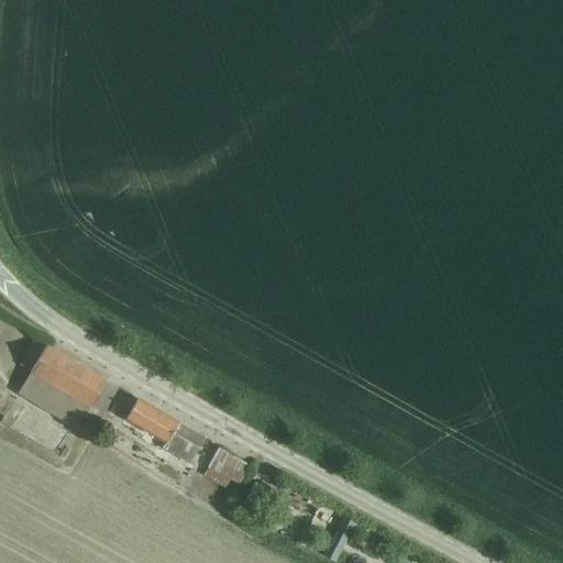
[(98,423),(119,386),(36,338),(20,366),(31,373),(19,393),(78,428),(86,417),(98,423)]
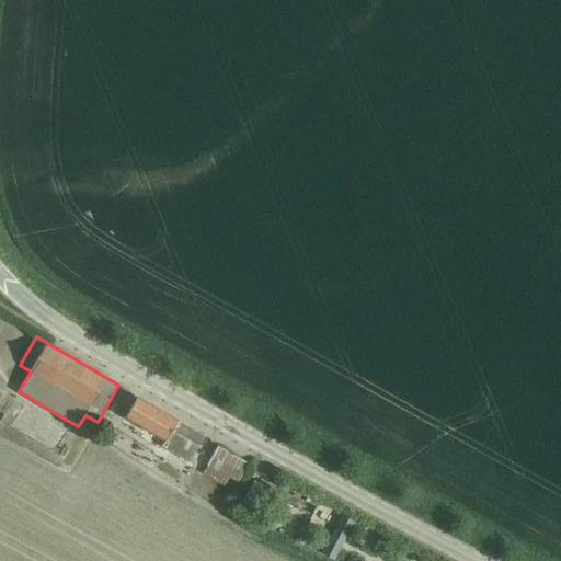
[(190,461),(203,438),(137,399),(125,419),(164,443),(163,446),(190,461)]
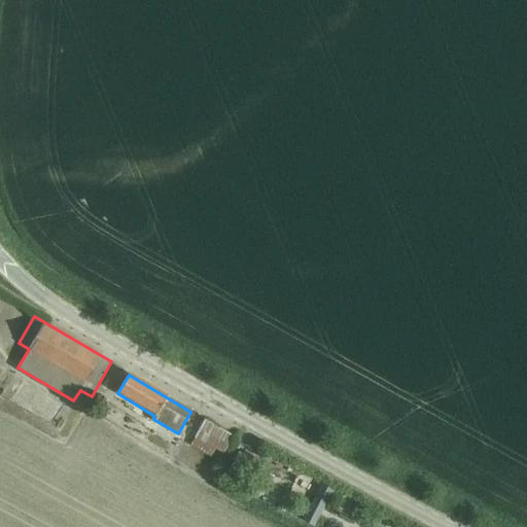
[(194,438),(189,446),(209,457),(214,450),(222,455),(233,436),(204,421),(194,438)]
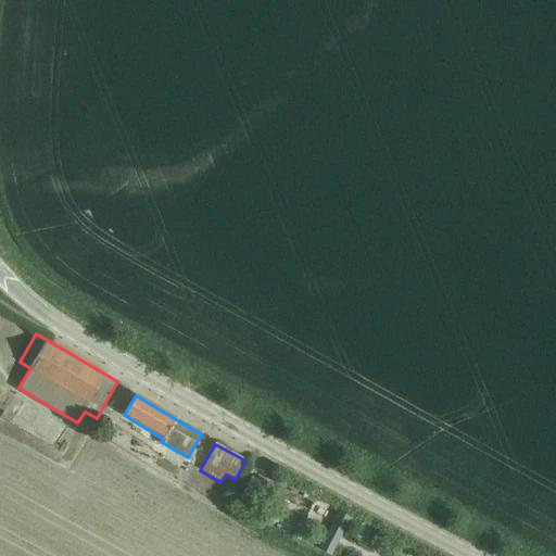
[(255,505),(268,480),(255,474),(243,498),(255,505)]
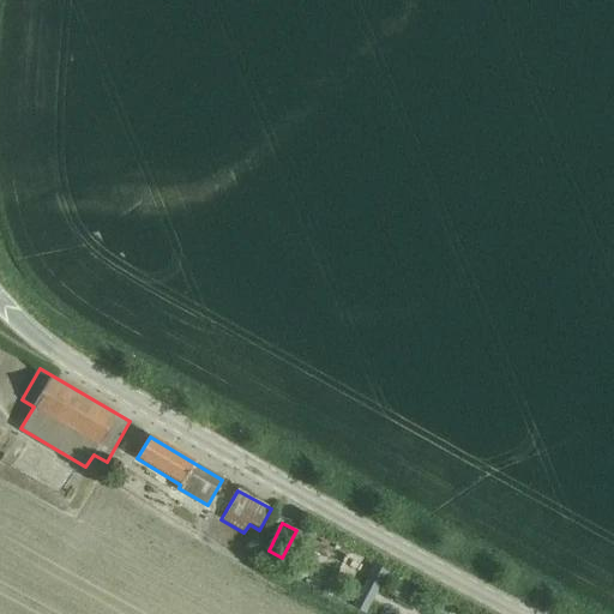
[(306,549),(293,575),(305,582),(319,557),(306,549)]
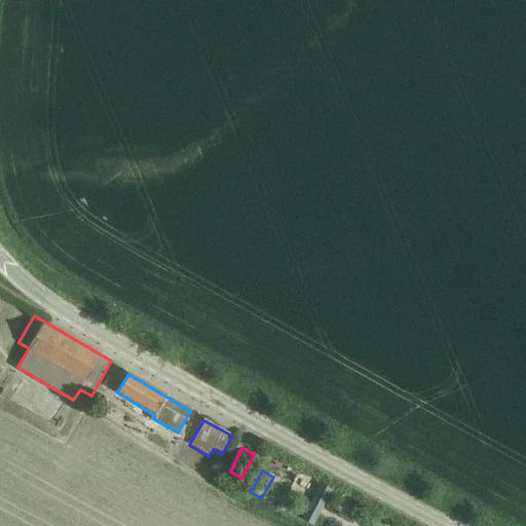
[(321,485),(302,520),(312,525),(332,490),(321,485)]
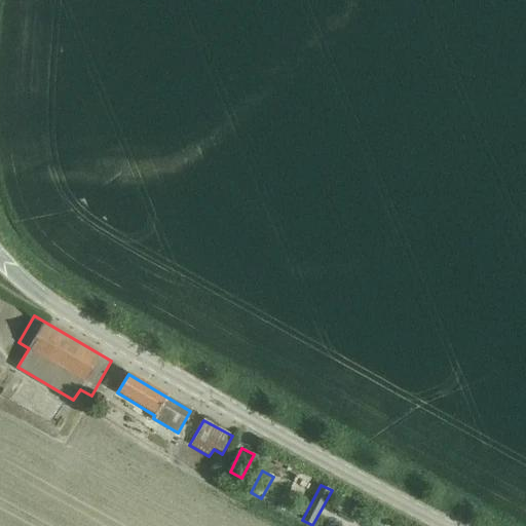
[(358,502),(350,517),(359,522),(367,508),(358,502)]
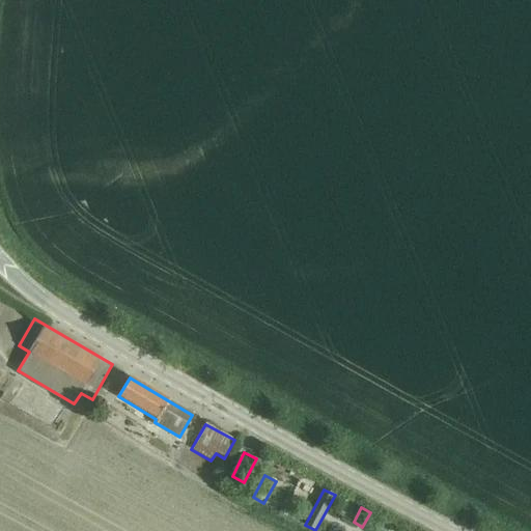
All buildings are outlined.
